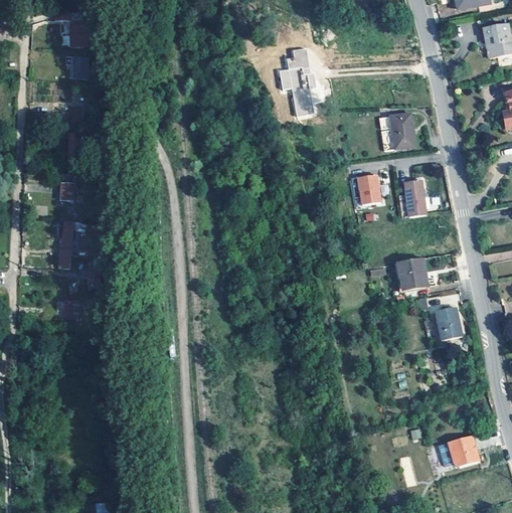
[(89,9),(88,0),(77,0),(78,9),(89,9)]
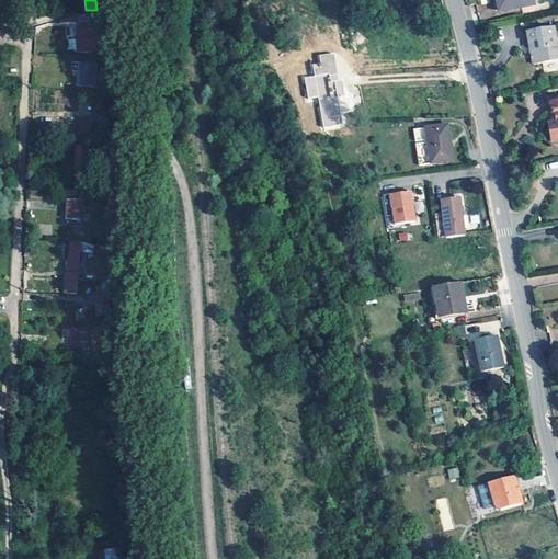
[(102,35),(101,23),(86,24),(87,48),(102,48),(102,35)]
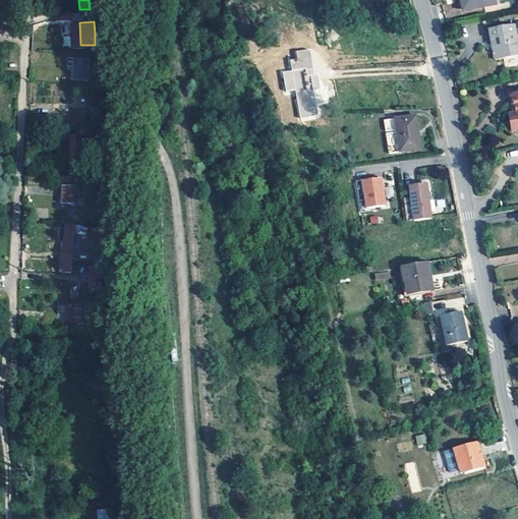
[(80,45),(79,22),(72,22),(72,45),(80,45)]
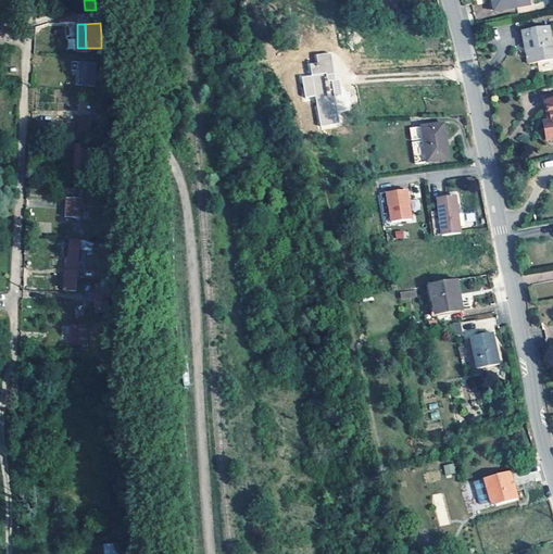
[(550,46),(547,26),(520,30),(525,63),(547,60),(544,46),(550,46)]
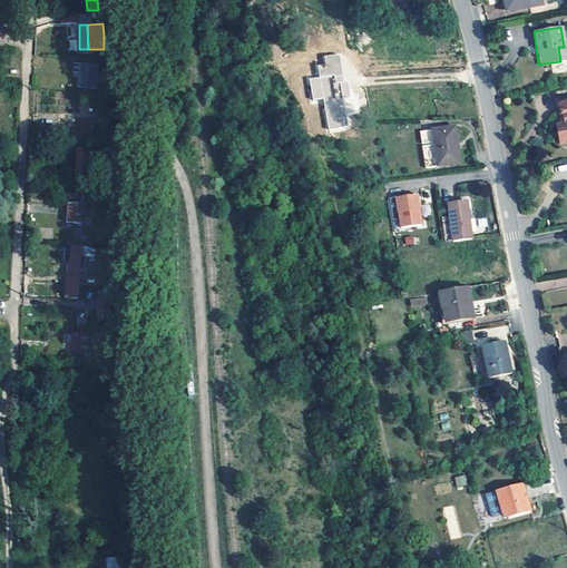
[(103,68),(103,52),(88,52),(88,67),(88,68),(98,68),(103,68)]
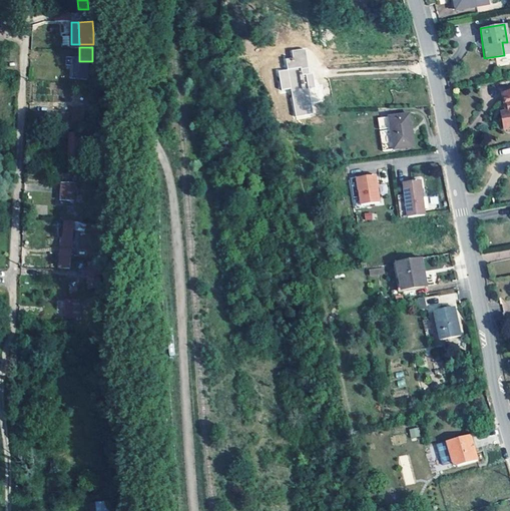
[(294,56),(287,57),(295,114),(312,111),(307,77),(307,72),(310,72),(306,47),(293,48),(294,56)]
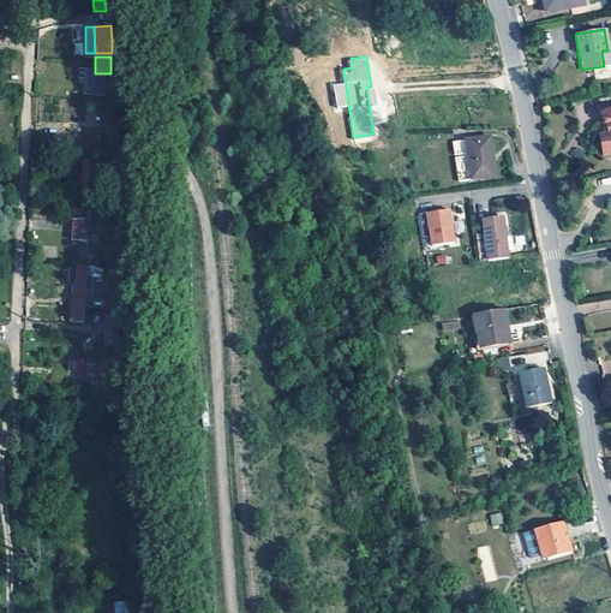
[(599,132),(603,153),(610,152),(610,107),(598,109),(601,132),(599,132)]
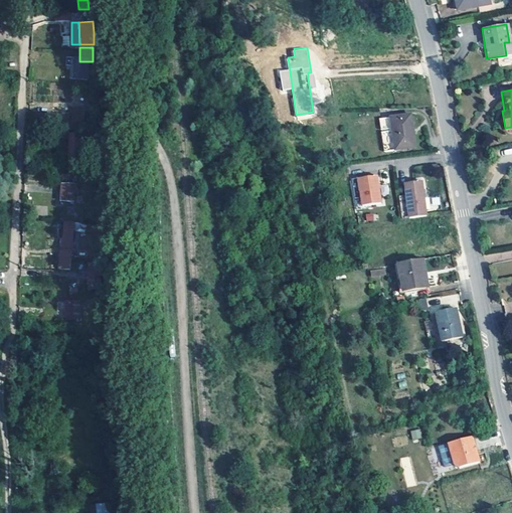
[(82,105),(72,104),(69,127),(80,128),(82,105)]
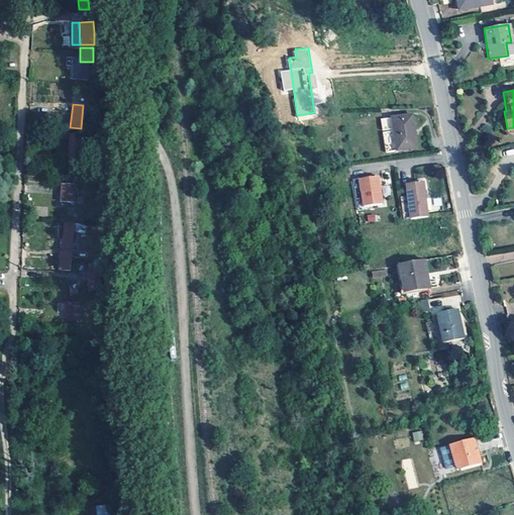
[(416,144),(412,113),(392,115),(396,147),(416,144)]
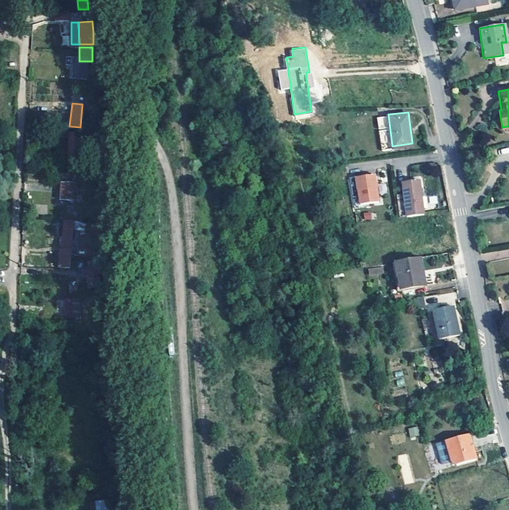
[(78,131),(68,130),(68,149),(77,149),(78,131)]
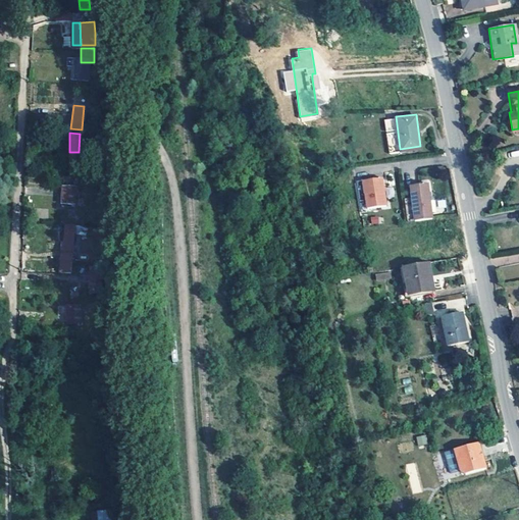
[(78,173),(61,172),(59,200),(73,201),(74,189),(78,189),(78,173)]
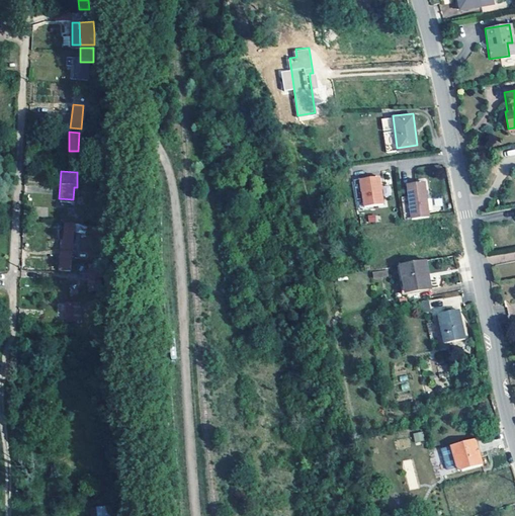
[(382,201),(377,175),(358,177),(364,205),(382,201)]
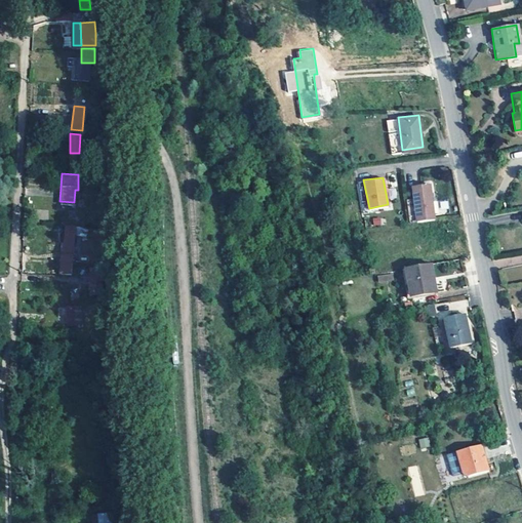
[(435,218),(429,183),(410,185),(412,198),(416,220),(435,218)]
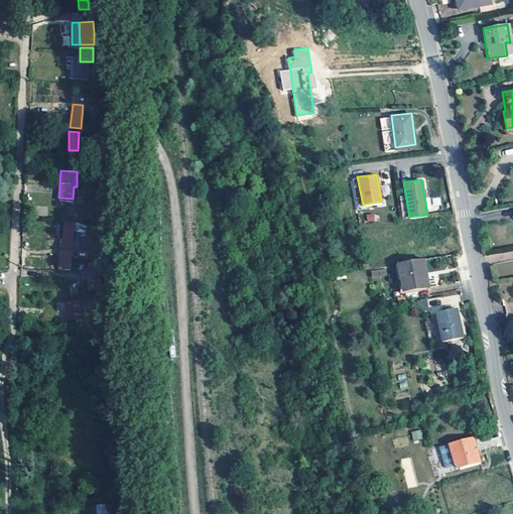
[(398,196),(403,218),(409,217),(405,195),(398,196)]
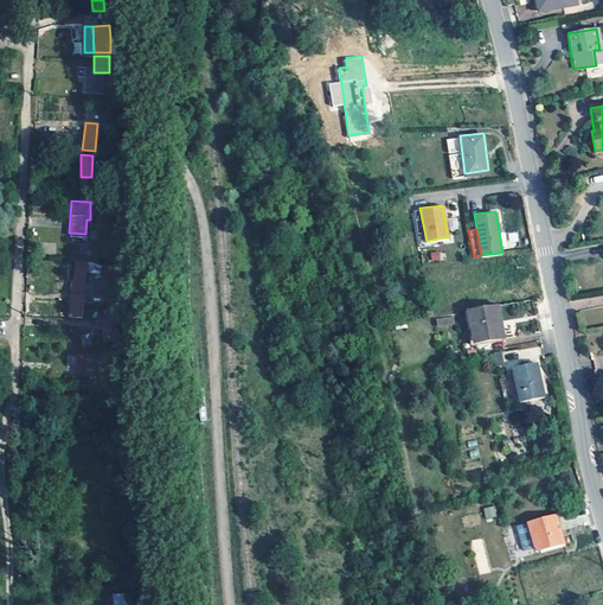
[(85,259),(75,258),(72,291),(70,290),(68,313),(81,313),(82,300),(87,301),(87,295),(83,295),(84,282),(83,282),(85,259)]
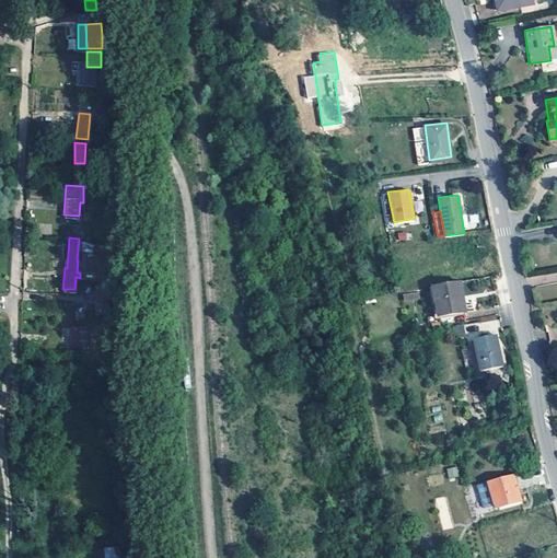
[(107,281),(104,280),(103,283),(95,283),(95,303),(106,303),(107,281)]
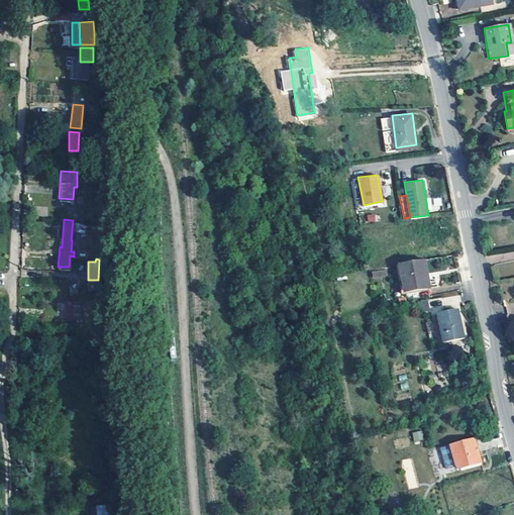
[(429,286),(424,259),(400,263),(405,290),(429,286)]
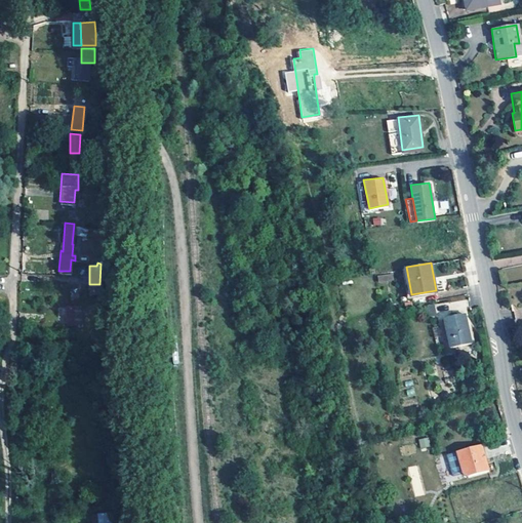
[(403,267),(408,298),(437,293),(436,290),(411,294),(406,267),(403,267)]
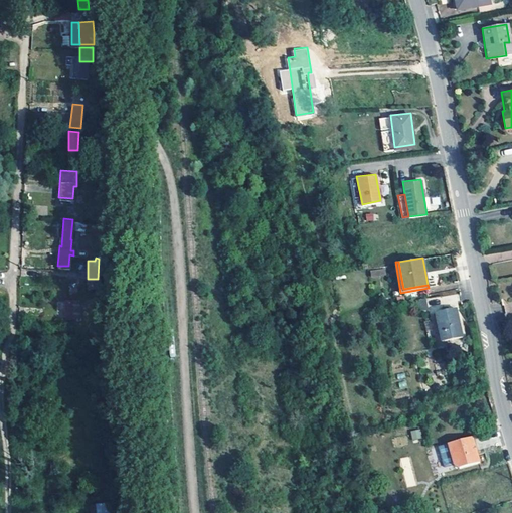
[(423,297),(415,297),(415,308),(423,308),(423,297)]
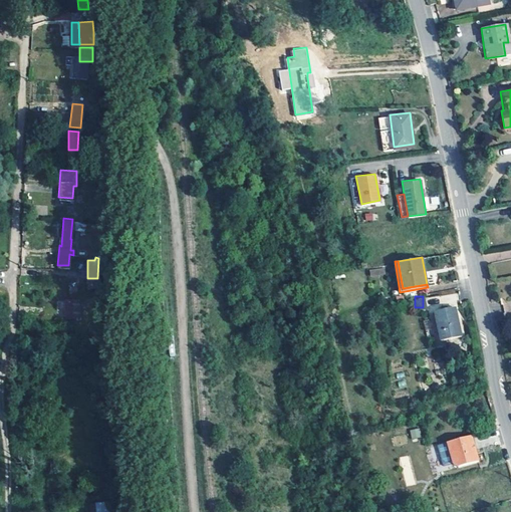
[(54,298),(55,316),(78,316),(77,298),(54,298)]
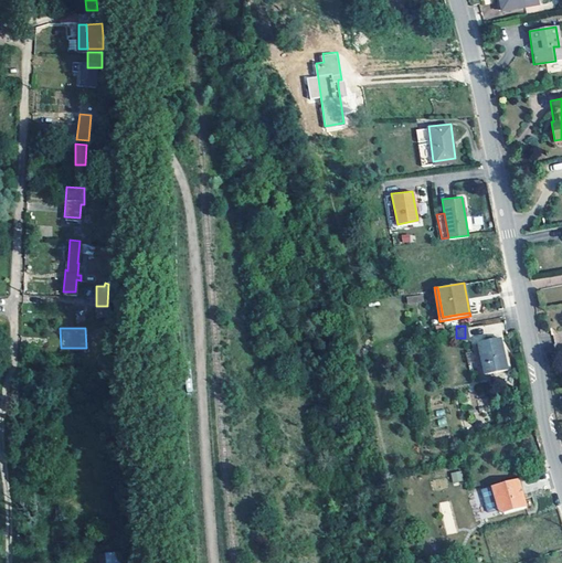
[(507,368),(500,336),(478,340),(485,372),(507,368)]
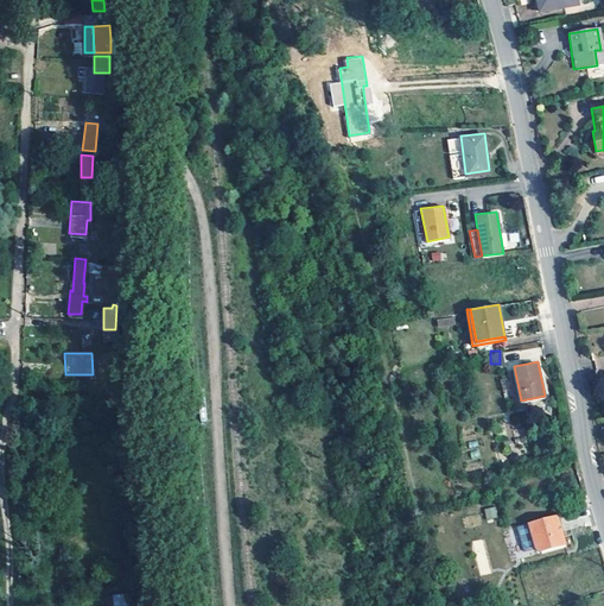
[(493,504),(481,505),(482,517),(494,516),(493,504)]
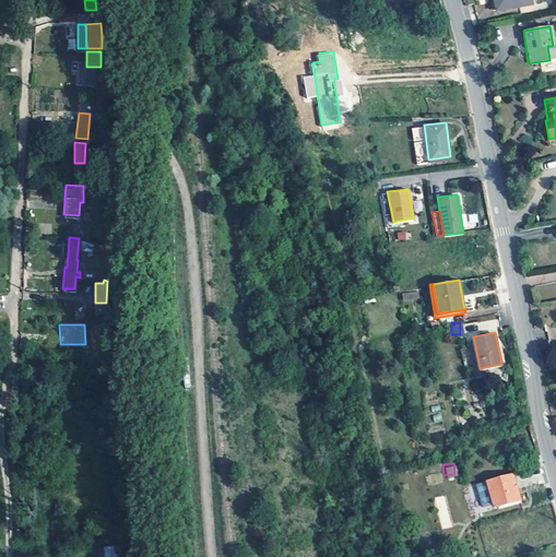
[(513,482),(511,472),(500,475),(485,480),(492,504),(496,506),(518,500),(515,488),(513,488),(512,483),(513,482)]
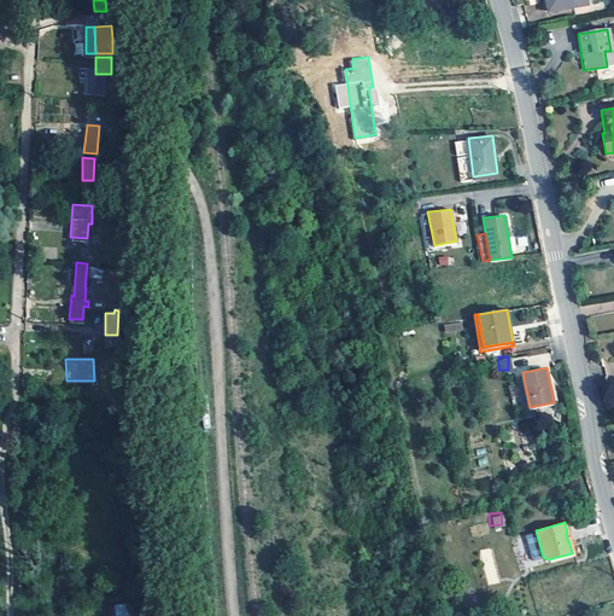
[(138,615),(136,599),(118,602),(120,615),(138,615)]
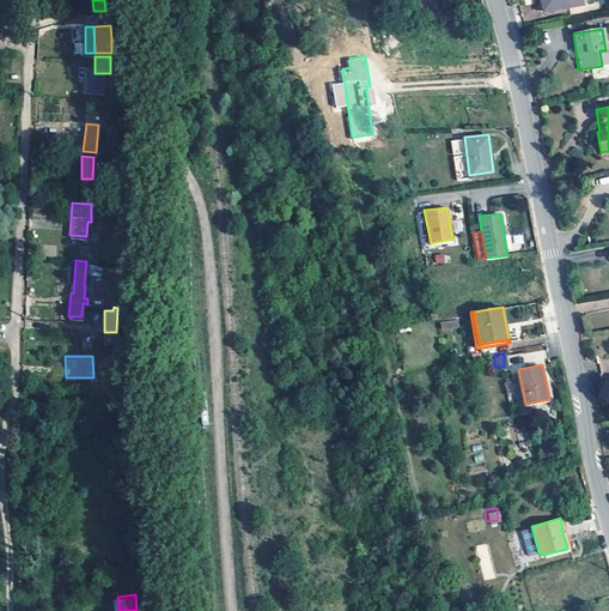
[(119,610),(117,597),(109,598),(110,610),(119,610)]
